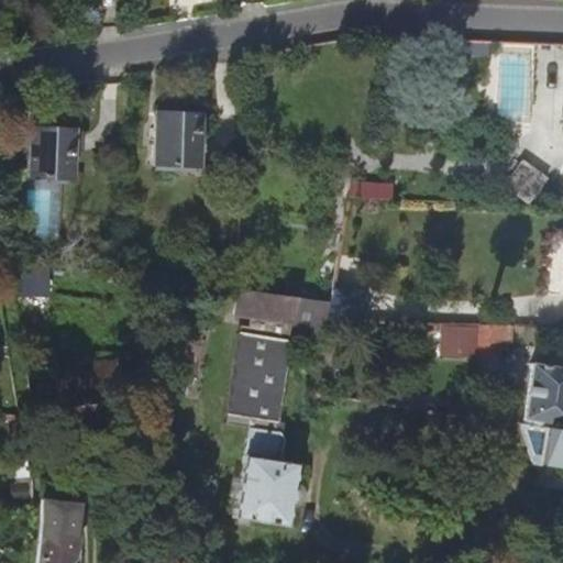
[(456,44),(445,44),(445,53),(456,53),(456,44)]
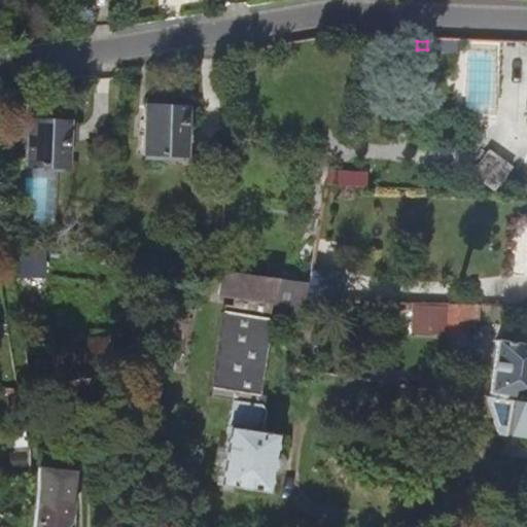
[(465,113),(498,114),(500,41),(467,41),(465,113)]
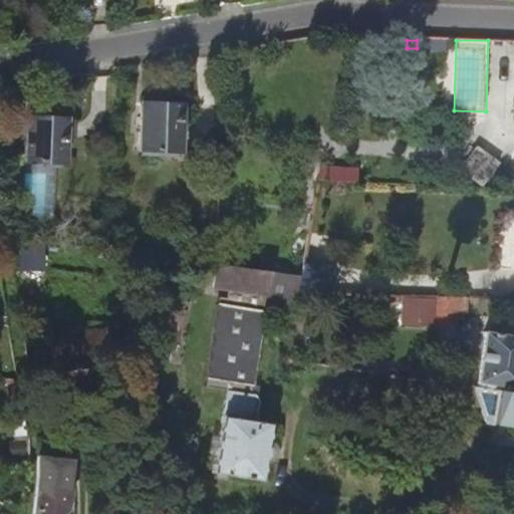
[(184,104),(139,103),(138,151),(182,152),(184,104)]
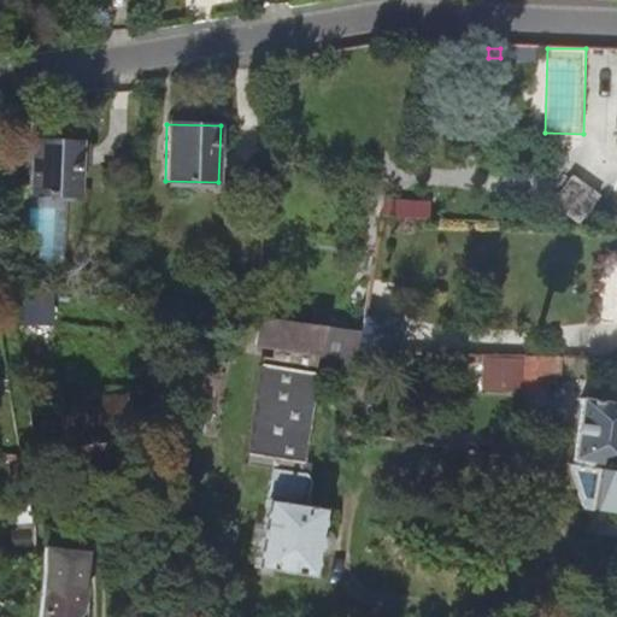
[(78,142),(31,140),(29,194),(76,197),(77,171),(84,171),(87,169),(88,147),(86,145),(78,145),(78,142)]
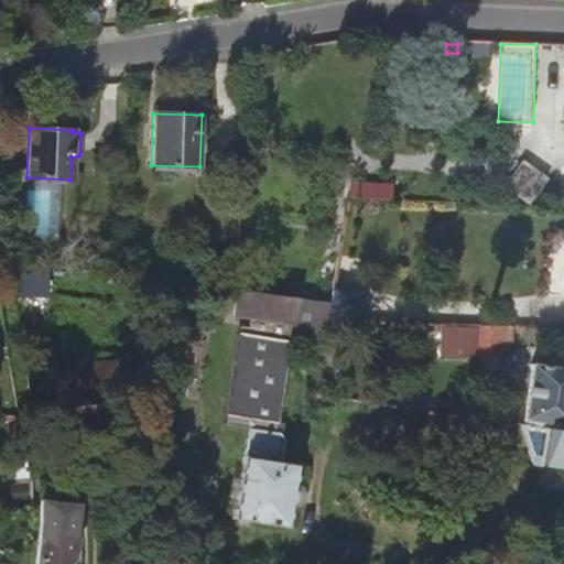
[(549,180),(522,161),(503,186),(530,205),(549,180)]
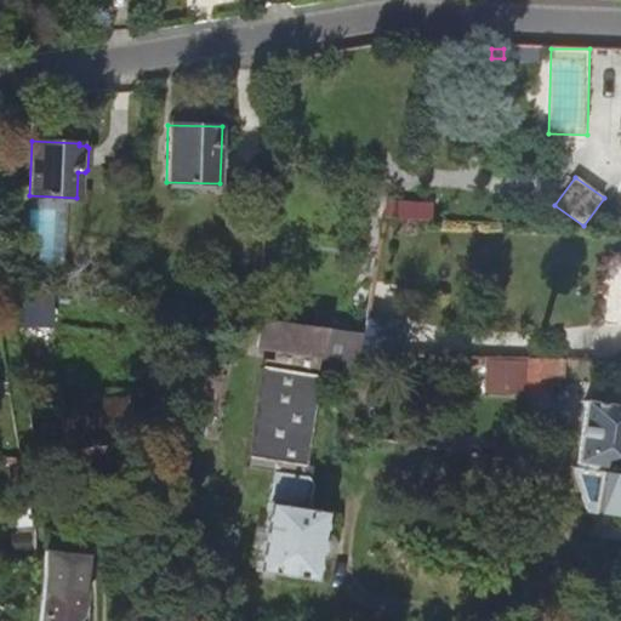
[(427,206),(385,205),(382,218),(427,221),(427,206)]
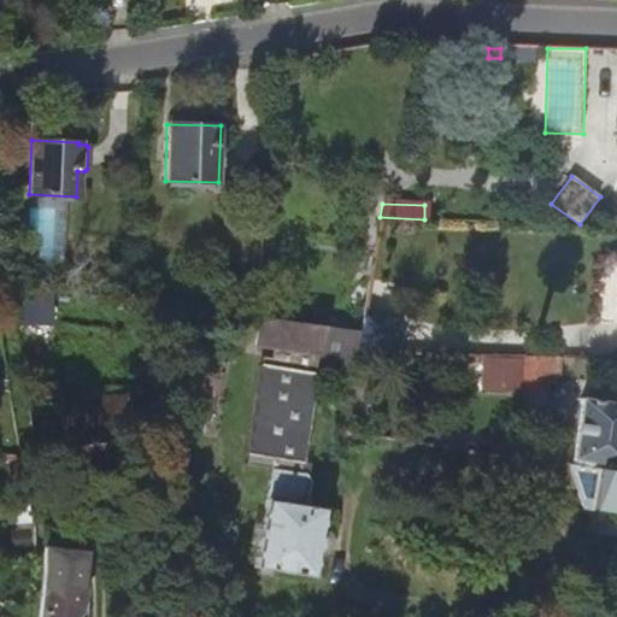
[(11,281),(3,280),(12,318),(21,318),(11,281)]
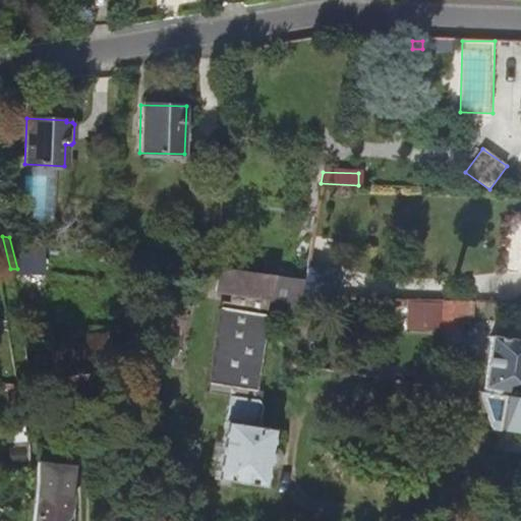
[(292,263),(264,259),(263,274),(304,280),(306,268),(311,238),(300,236),(297,236),(292,263)]
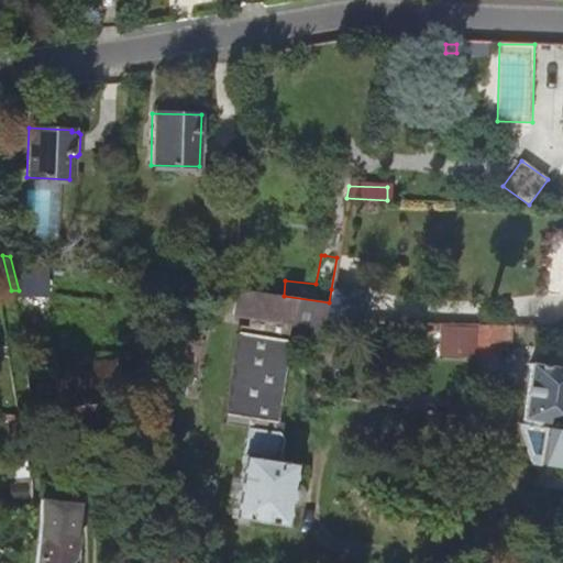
[(36,261),(10,256),(19,290),(37,290),(36,261)]
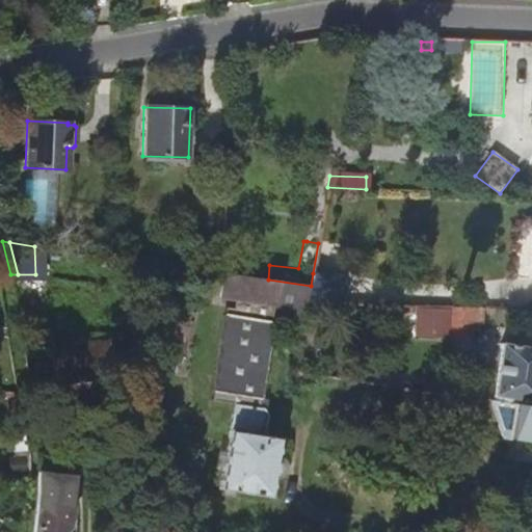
[(127,260),(109,257),(108,266),(126,268),(127,260)]
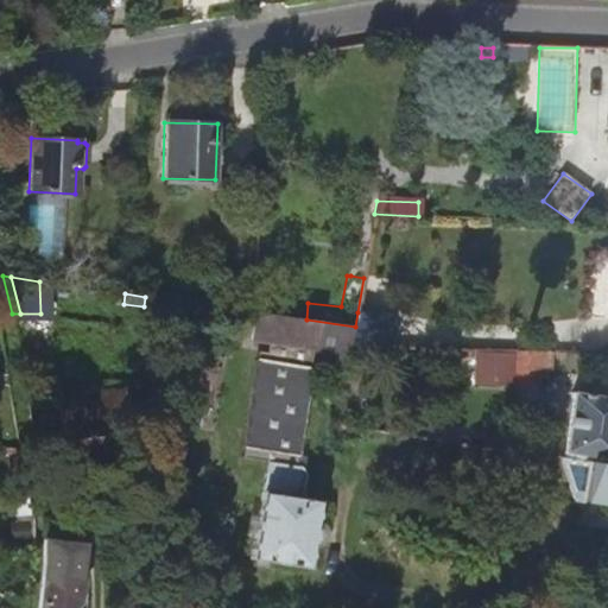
[(306,320),(254,312),(251,341),(268,343),(267,353),(258,352),(242,458),(266,462),(261,492),(252,559),(309,569),(320,501),(303,499),(305,475),(299,467),(297,467),(312,359),(348,363),(352,347),(355,327),(306,320)]
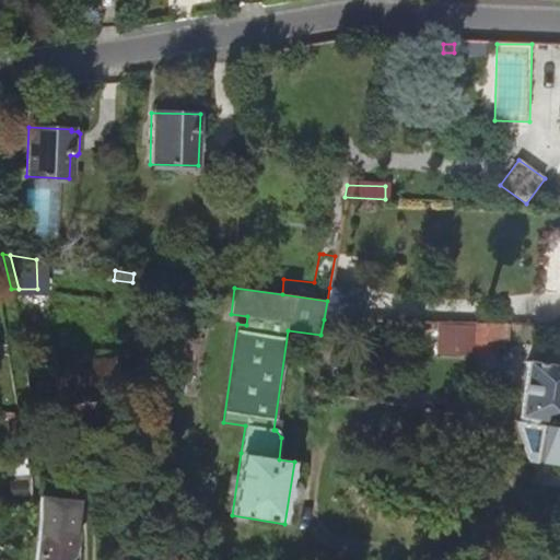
[(363,290),(329,288),(327,301),(324,319),(361,321),(363,290)]
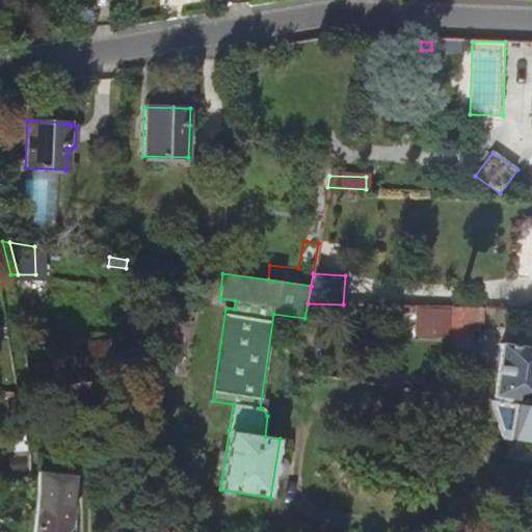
[(476,297),(476,308),(484,309),(494,309),(494,297),(476,297)]
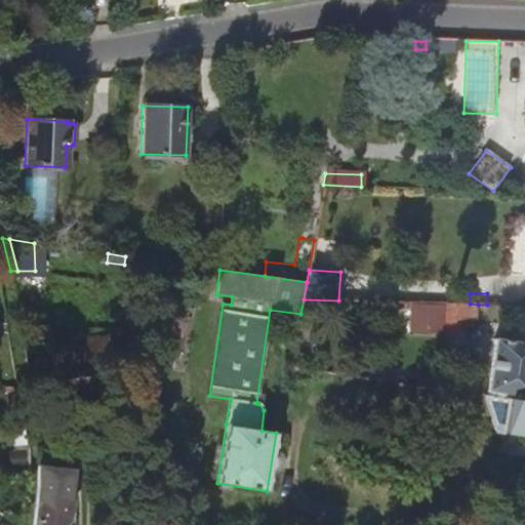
[(470,304),(449,304),(448,334),(466,335),(467,321),(477,321),(478,305),(470,304)]
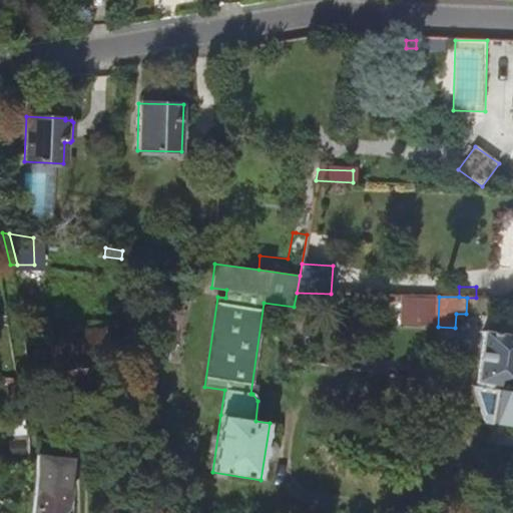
[(437,298),(404,298),(402,325),(435,327),(437,298)]
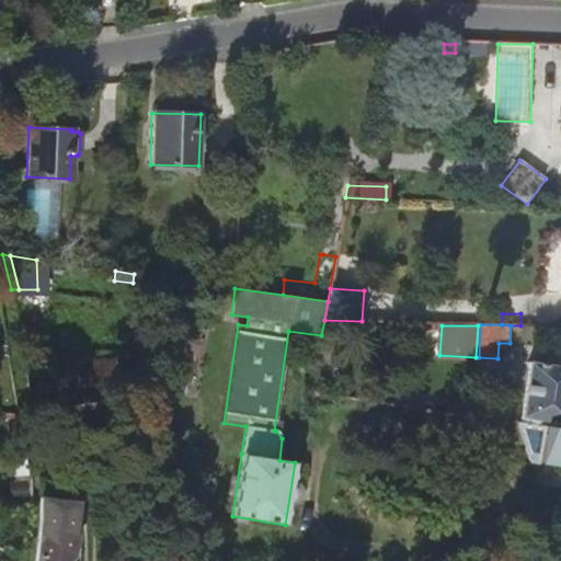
[(129,352),(98,351),(99,361),(128,356),(129,352)]
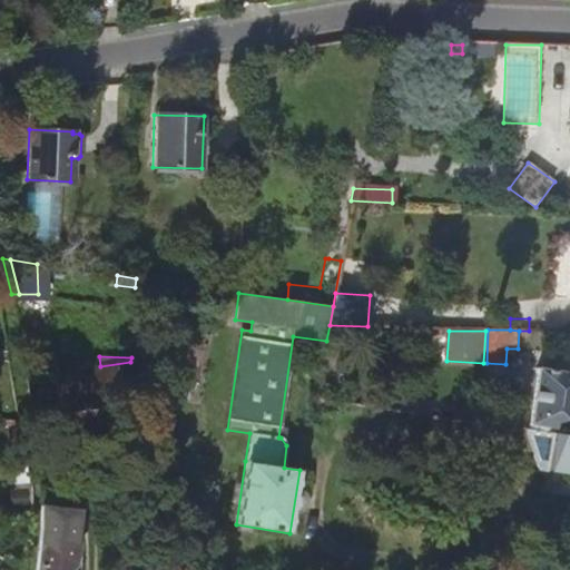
[(100,366),(31,376),(41,416),(120,405),(130,362),(100,366)]
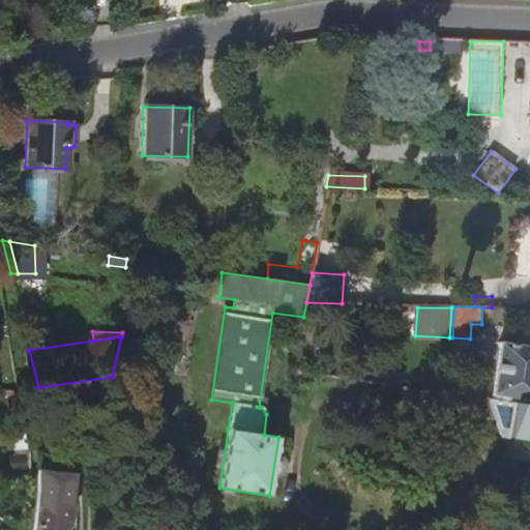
[(529,347),(500,343),(492,399),(517,403),(529,405),(529,347)]
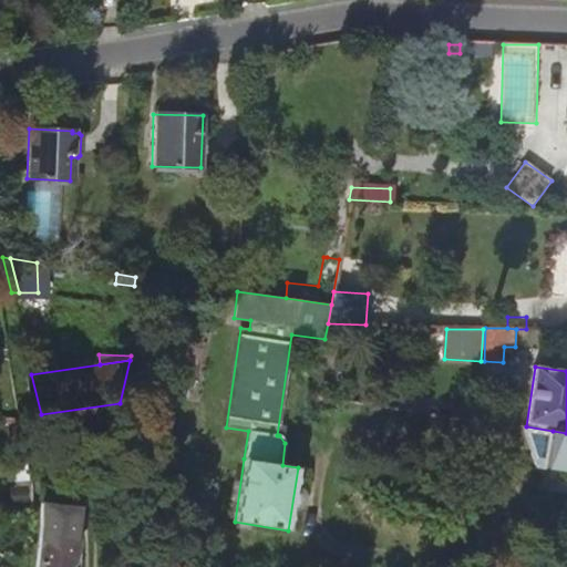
[(422,398),(402,395),(400,408),(421,411),(422,398)]
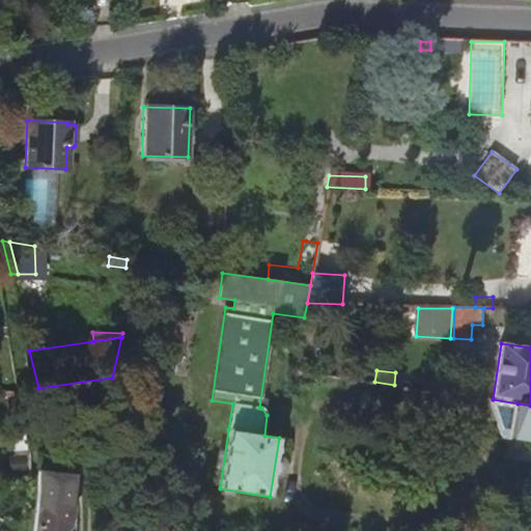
[(26,394),(7,391),(9,416),(27,415),(26,394)]
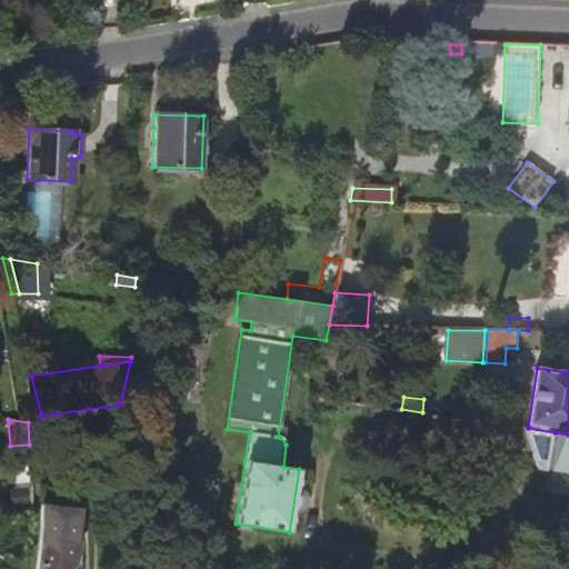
[(523,428),(493,423),(493,448),(530,448),(523,428)]
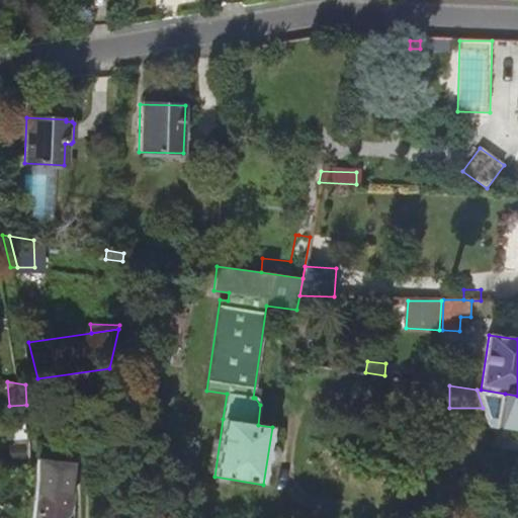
[(483,408),(491,427),(500,428),(505,394),(481,390),(477,390),(483,408)]
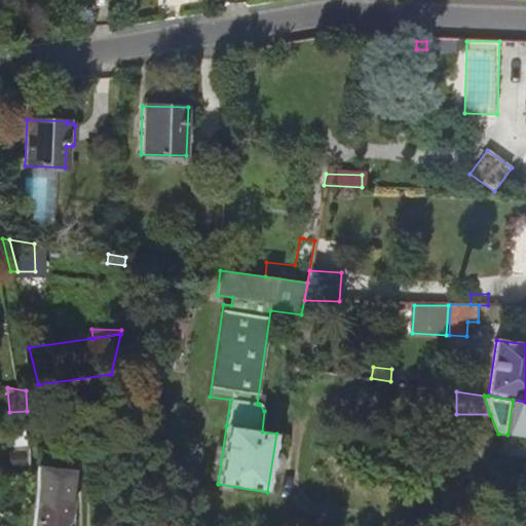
[(525,402),(513,400),(508,435),(525,437),(525,402)]
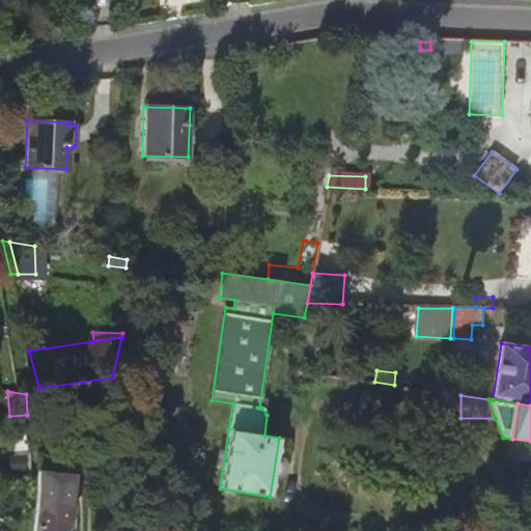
[(74,476),(38,472),(38,488),(37,501),(33,530),(65,530),(71,526),(73,505),(71,505),(74,476)]
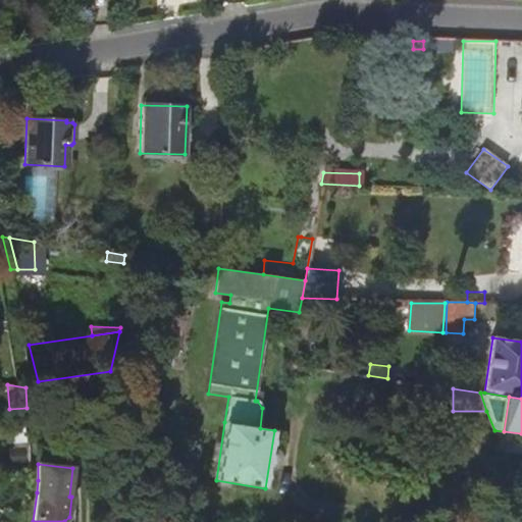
[(16,481),(1,480),(0,491),(15,492),(16,481)]
